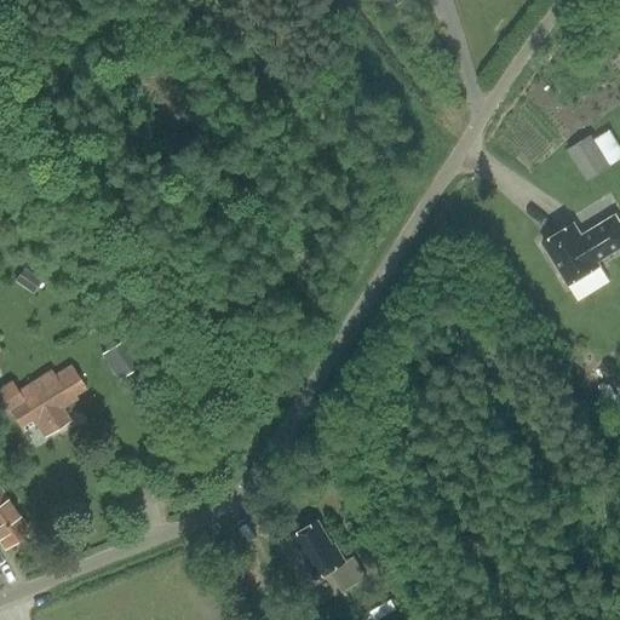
[(567,150),(587,183),(612,168),(592,135),(567,150)]
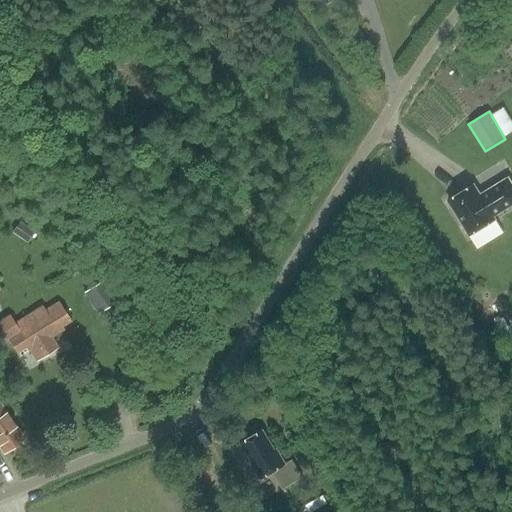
[(511,206),(511,182),(509,177),(481,194),(474,184),(447,201),(469,238),(497,221),(495,217),(511,206)]
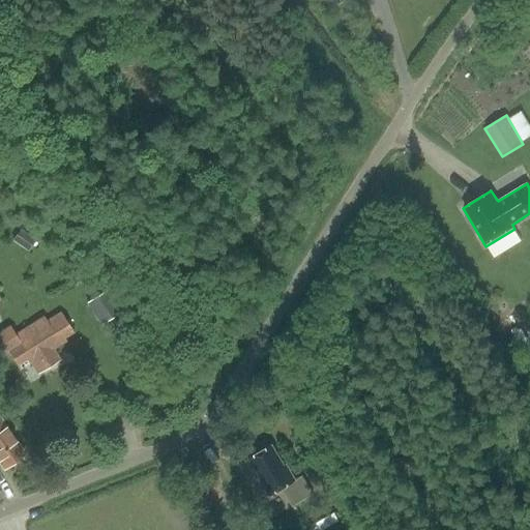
[(35,241),(21,231),(13,241),(28,252),(35,241)]
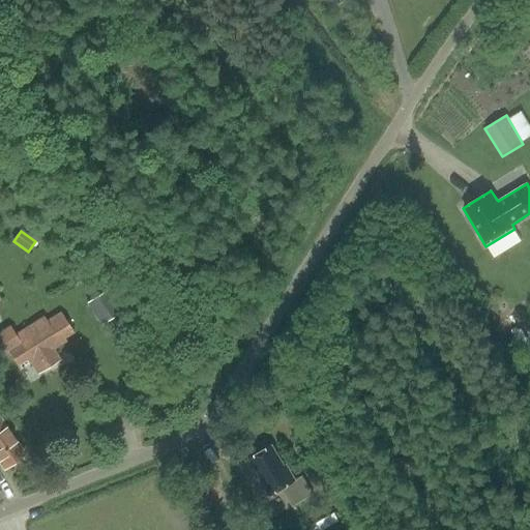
[(87,304),(101,326),(121,314),(107,292),(87,304)]
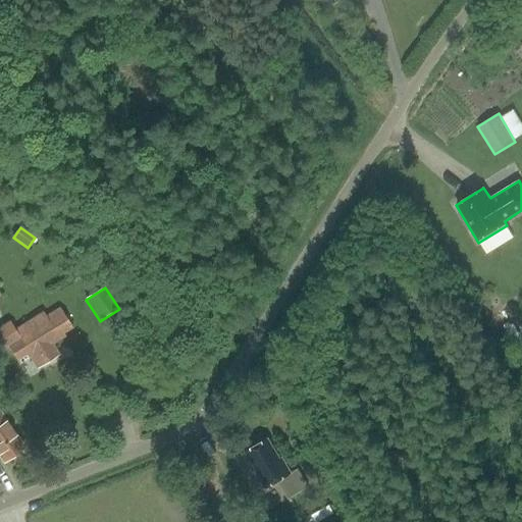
[(19,365),(30,359),(36,368),(55,356),(50,347),(61,340),(59,337),(69,331),(57,311),(16,335),(8,323),(0,328),(0,353),(9,348),(19,365)]
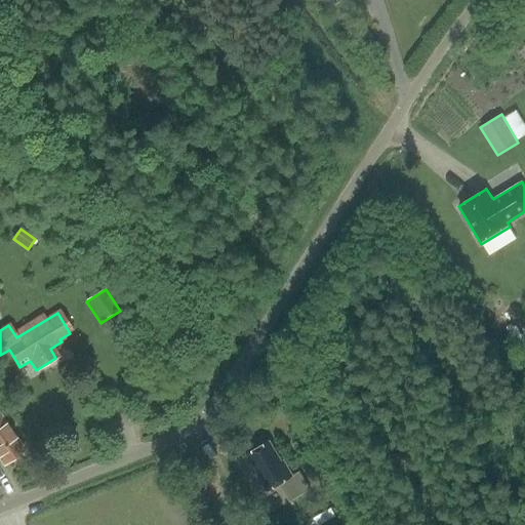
[(0,459),(4,465),(25,450),(0,414),(0,459)]
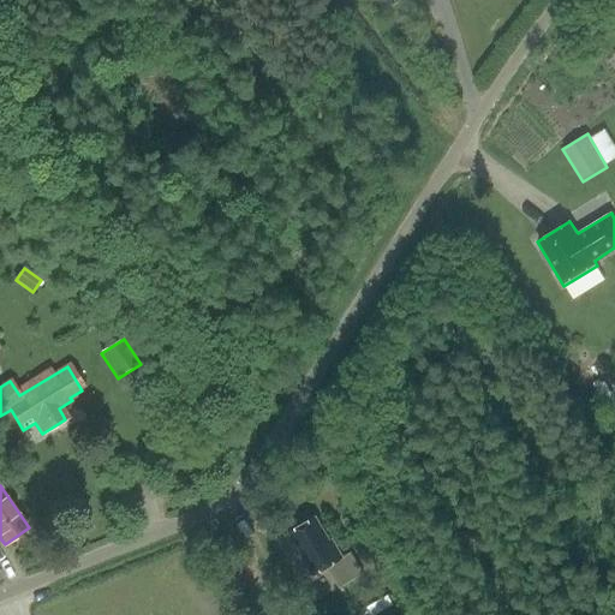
[(340,589),(364,574),(351,553),(342,557),(333,541),(330,542),(316,518),(290,533),(304,557),(303,559),(314,577),(327,568),(340,589)]
